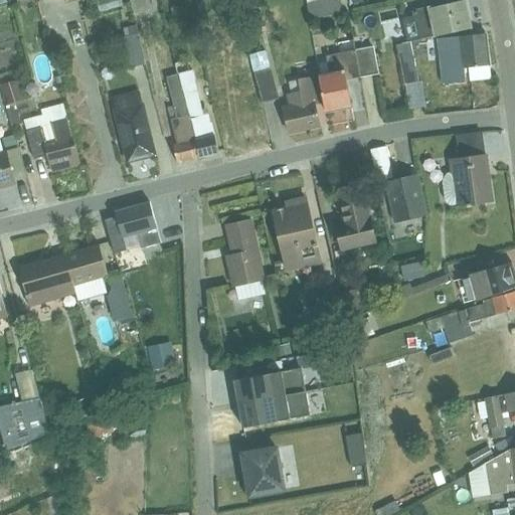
[(123,7),(121,0),(101,0),(97,2),(100,14),(123,7)]
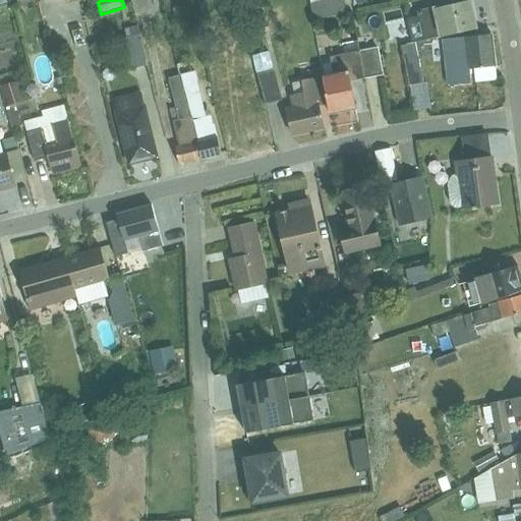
[(130,0),(135,15),(153,10),(150,0),(130,0)]
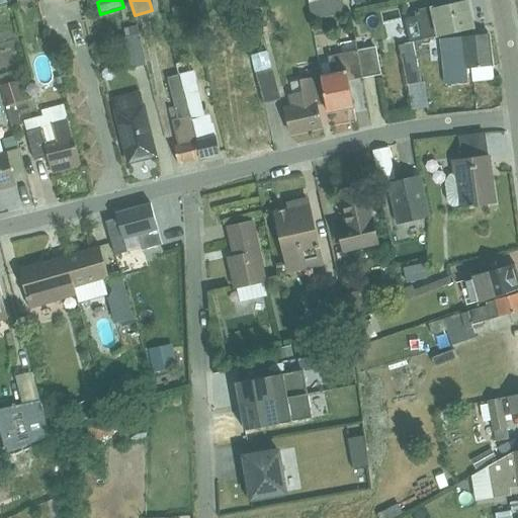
[(308,0),(313,22),(345,16),(341,0),(325,0),(324,0),(308,0)]
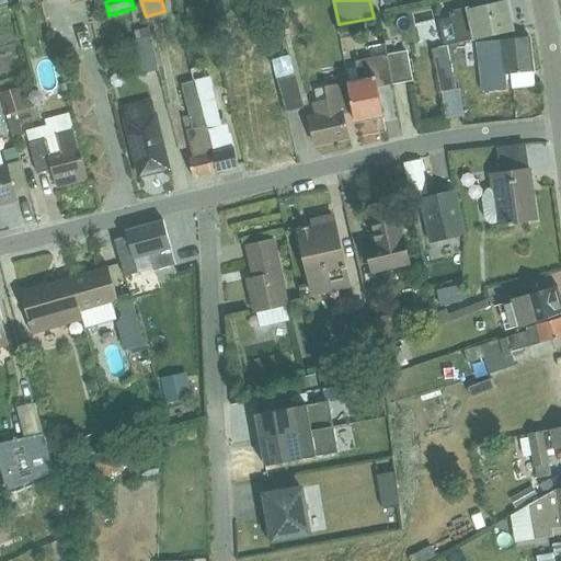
[(444,46),(448,46),(513,32),(506,1),(449,13),(450,19),(438,22),(444,46)]
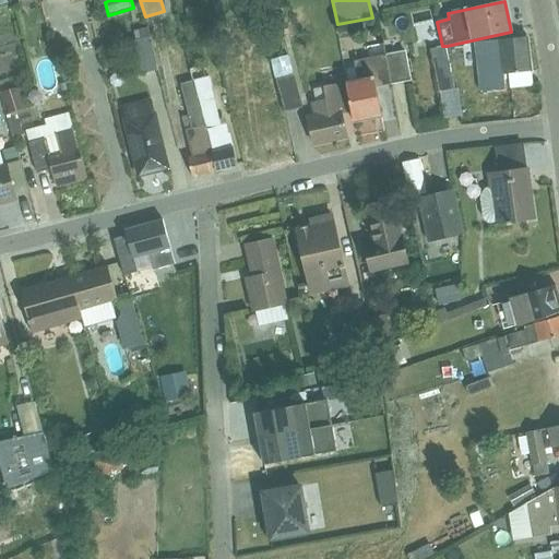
[(132,42),(140,74),(158,71),(147,28),(134,32),(137,40),(132,42)]
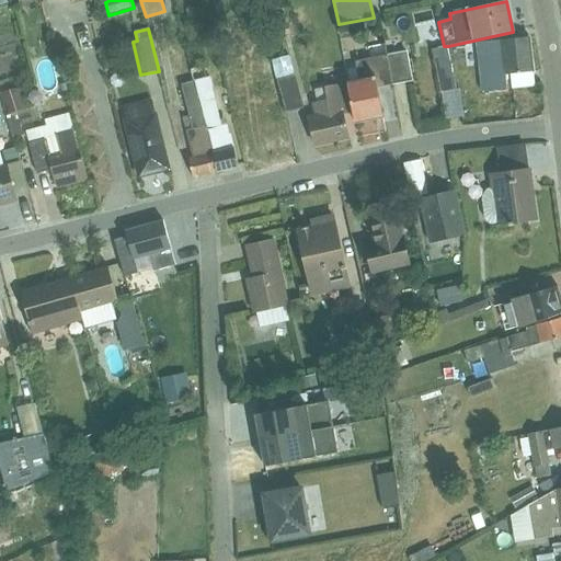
[(534,72),(529,37),(477,44),(481,92),(507,89),(506,75),(511,75),(512,89),(535,87),(533,72),(534,72)]
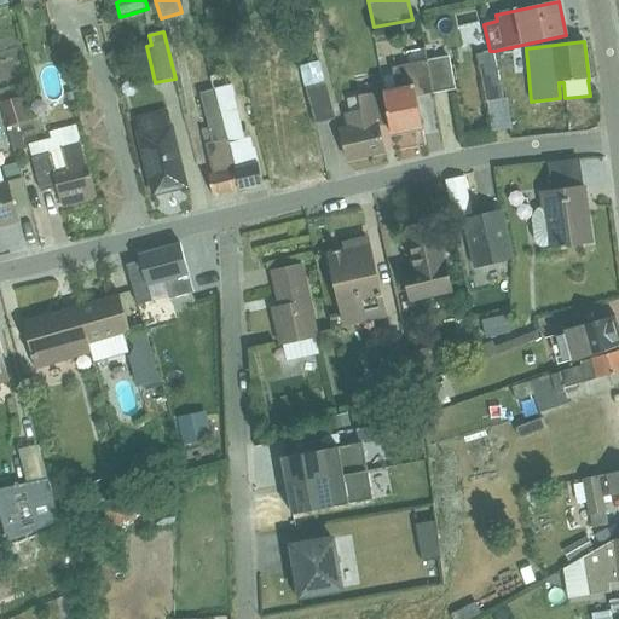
[(490,51),(476,55),(487,104),(504,100),(495,51),(490,51)]
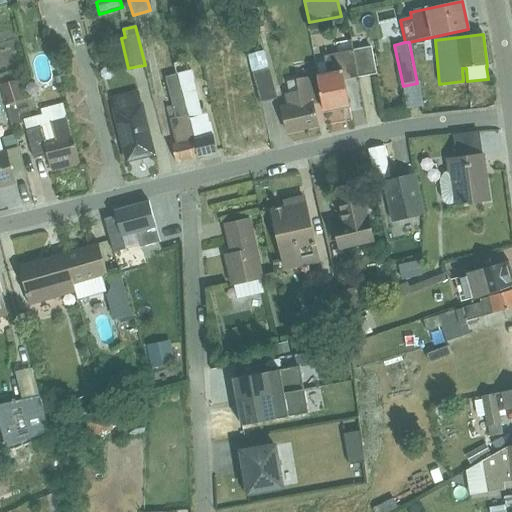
[(354,51),(358,77),(375,74),(370,48),(354,51)]
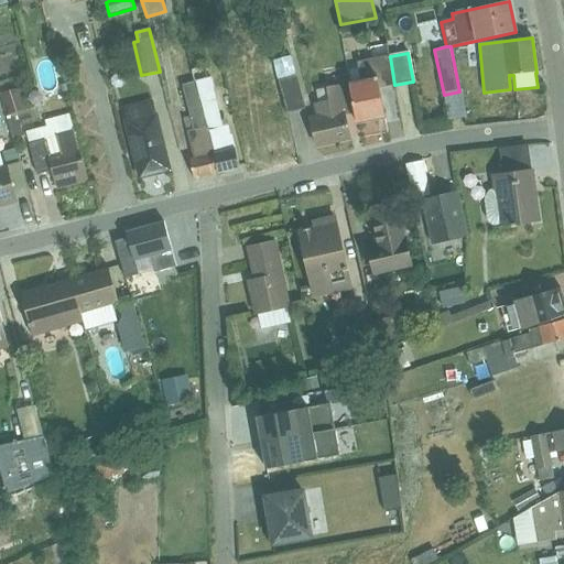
[(273,62),(288,114),(305,109),(290,56),(273,62)]
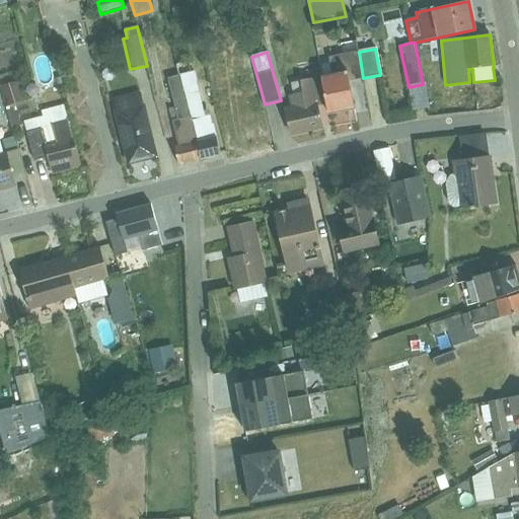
[(349,81),(363,78),(359,52),(328,57),(329,63),(320,65),(328,114),(354,108),(349,81)]
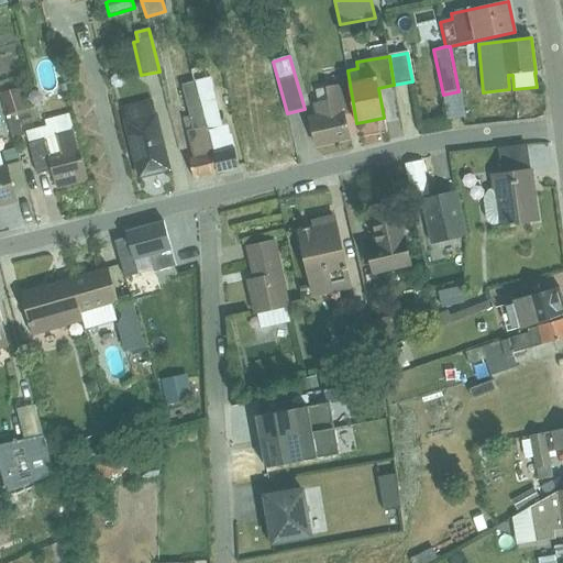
[(245,84),(241,65),(228,67),(232,86),(245,84)]
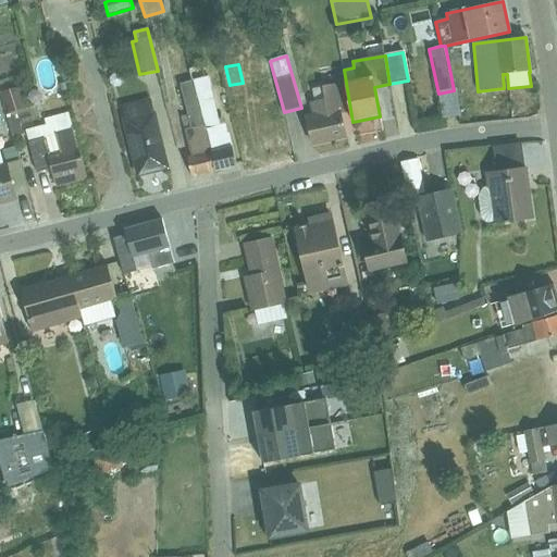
[(224,118),(219,120),(208,77),(205,77),(201,66),(189,69),(193,81),(214,172),(236,166),(224,118)]
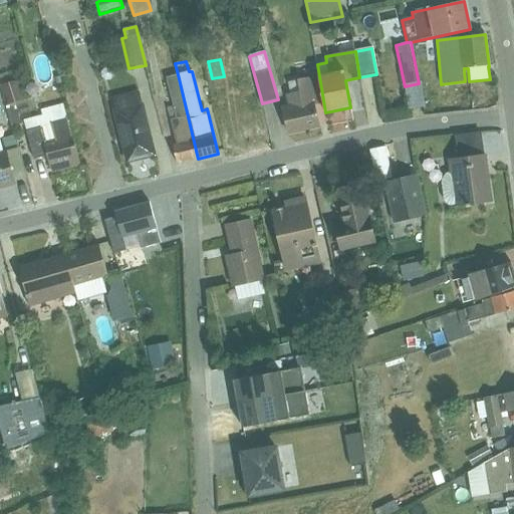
[(177,164),(198,159),(178,74),(166,77),(173,106),(168,108),(177,145),(173,146),(177,164)]
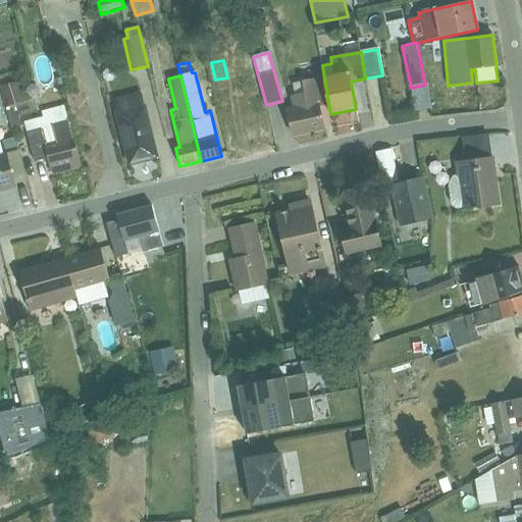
[(292,107),(286,108),(293,137),(323,129),(318,107),(326,106),(320,79),(293,84),(295,95),(290,96),(292,107)]
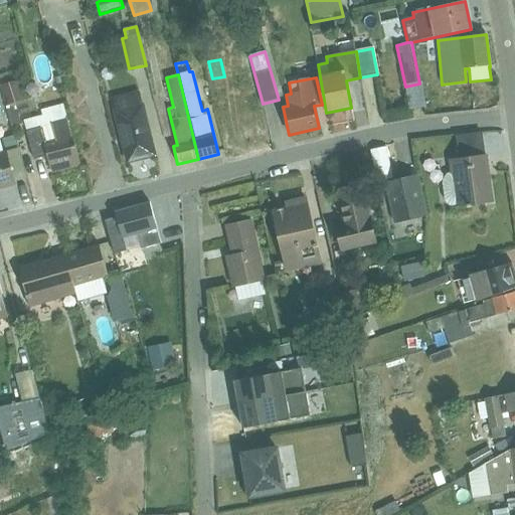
[(22,102),(17,81),(2,87),(8,107),(6,107),(11,126),(20,124),(14,104),(22,102)]
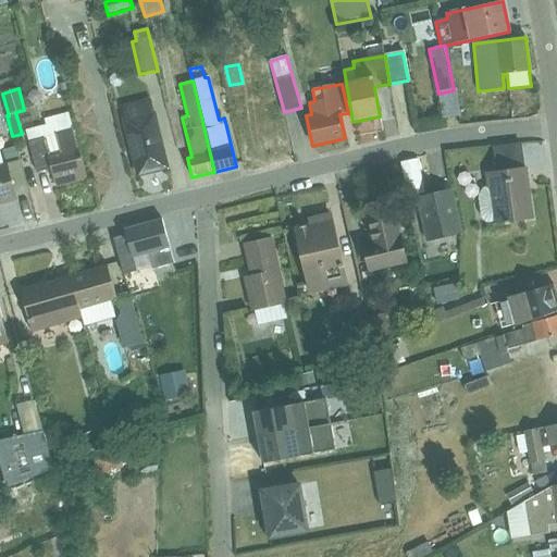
[(150,99),(121,107),(138,176),(168,169),(150,99)]
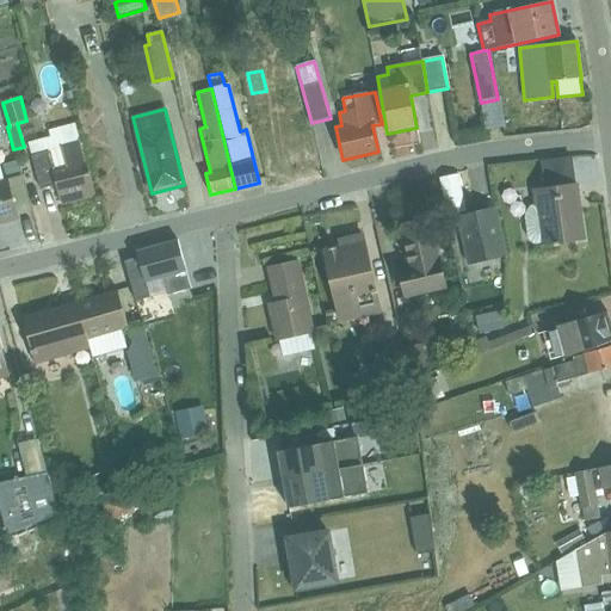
[(50,137),(28,143),(41,191),(56,186),(61,207),(96,198),(75,124),(49,131),(50,137)]
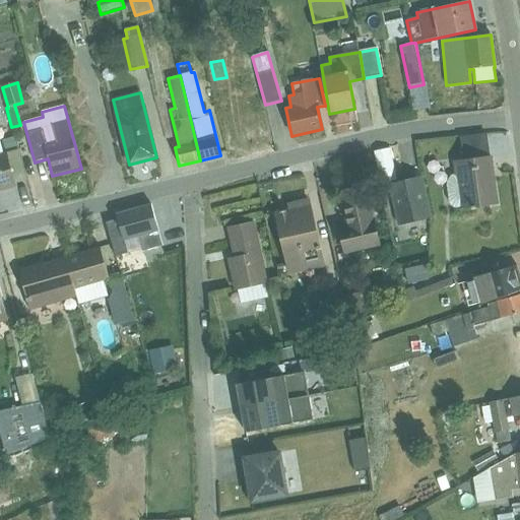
[(26,181),(14,137),(3,140),(6,153),(0,154),(0,191),(16,187),(15,184),(26,181)]
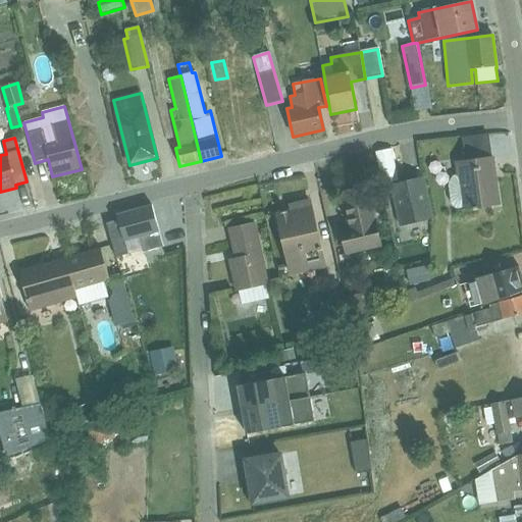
[(460,162),(462,174),(453,176),(450,180),(449,186),(450,203),(453,208),(457,211),(499,206),(491,157),(460,162)]
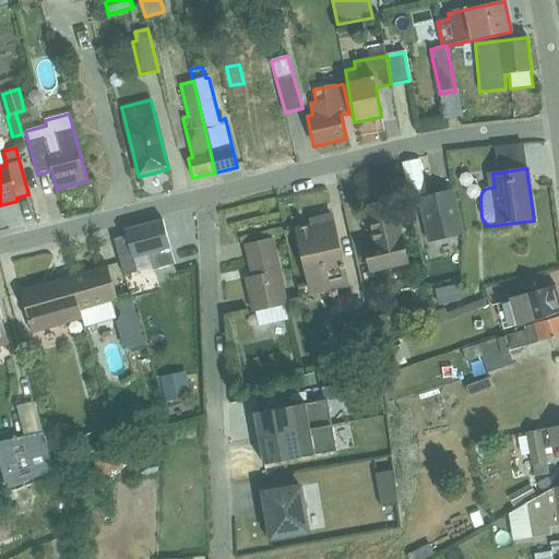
[(452,190),(419,198),(430,244),(462,236),(452,190)]
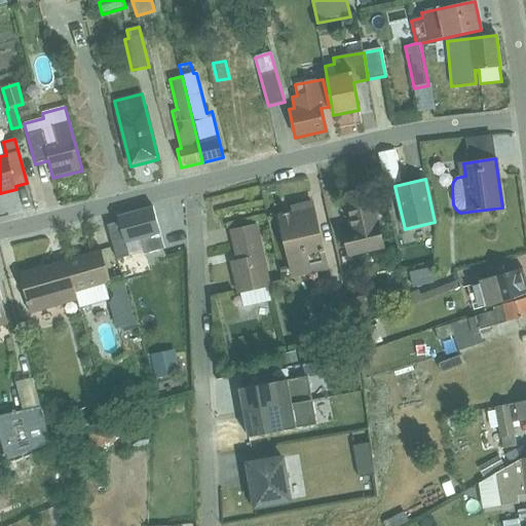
[(343,195),(351,227),(341,230),(348,258),(384,250),(370,189),(343,195)]
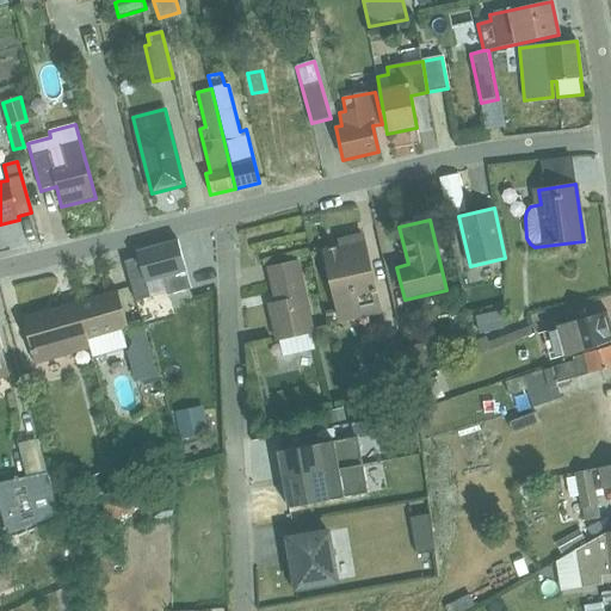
[(340,247),(325,251),(341,323),(381,315),(362,235),(339,240),(340,247)]
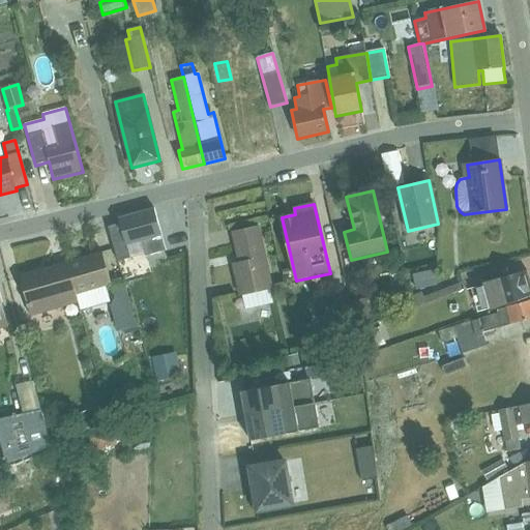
[(108,228),(118,261),(129,258),(126,245),(141,241),(146,257),(166,251),(154,209),(118,219),(119,224),(108,228)]
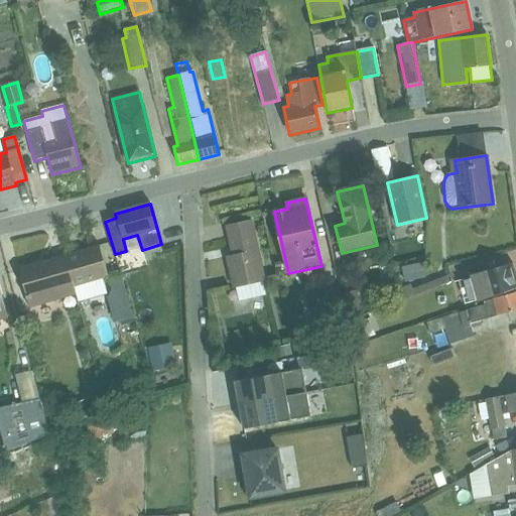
[(236,288),(262,282),(265,281),(251,221),(226,226),(233,256),(227,257),(234,289),(236,288)]
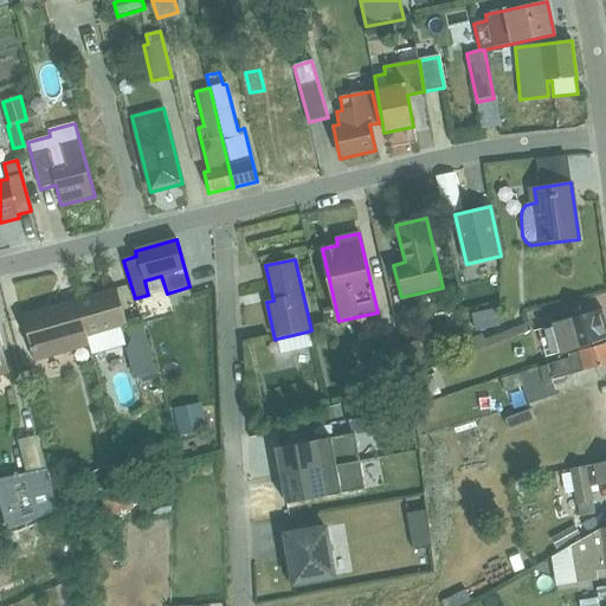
[(89,347),(91,355),(126,346),(121,328),(128,326),(117,289),(78,301),(89,347)]
